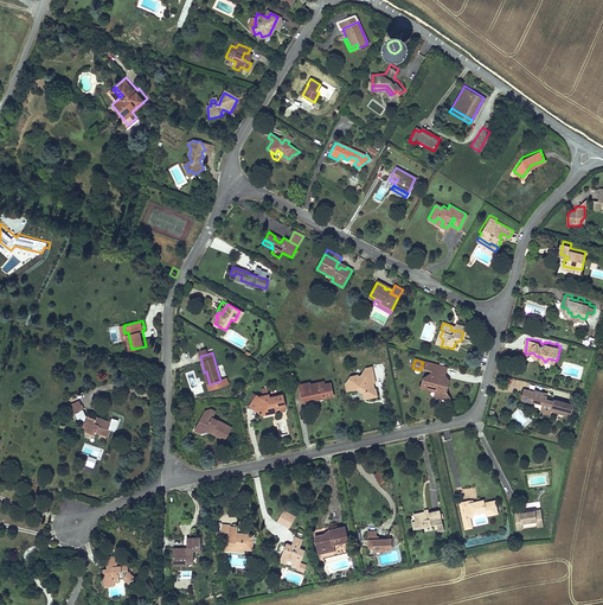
[(429,371),(431,364),(423,362),(421,369),(429,371)]
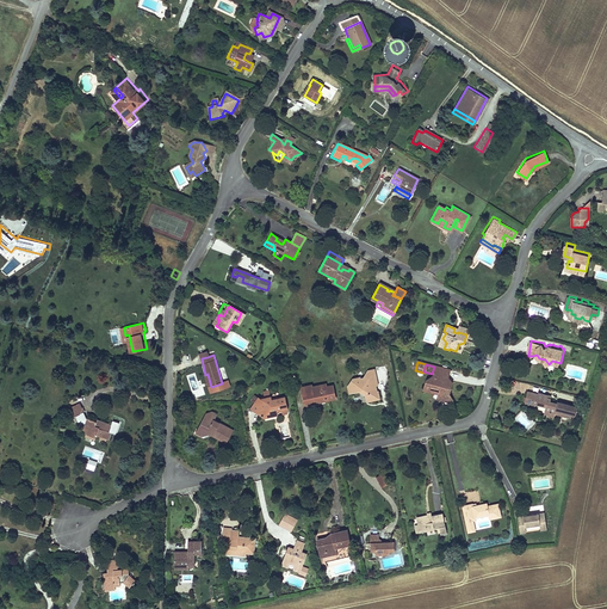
[(446,376),(447,370),(434,367),(432,374),(432,376),(425,380),(422,388),(439,393),(438,395),(445,404),(451,400),(447,395),(448,387),(445,381),(446,376)]
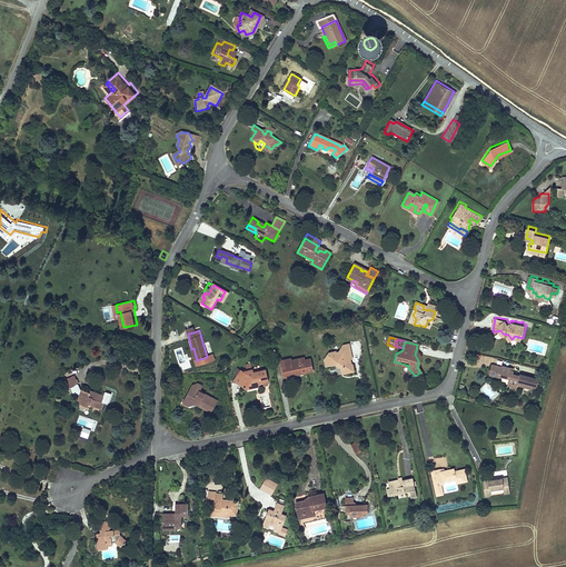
[(351,358),(349,345),(343,347),(340,352),(338,354),(337,351),(330,354),(326,359),(327,367),(337,366),(339,364),(343,362),(344,368),(341,368),(343,375),(350,374),(348,366),(350,366),(348,358),(351,358)]
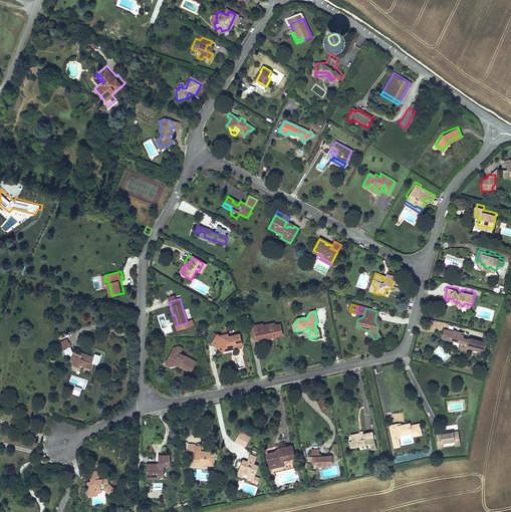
[(254,325),(257,341),(266,339),(264,334),(276,331),(277,337),(283,336),(280,324),(275,325),(274,323),(262,325),(262,323),(254,325)]
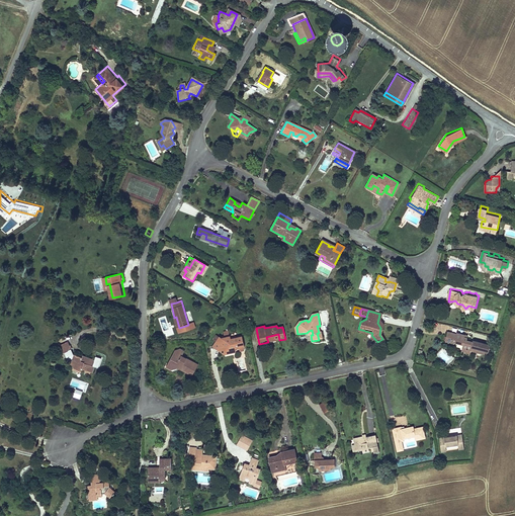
[(448,341),(451,342),(452,337),(458,339),(459,334),(450,332),(448,341)]
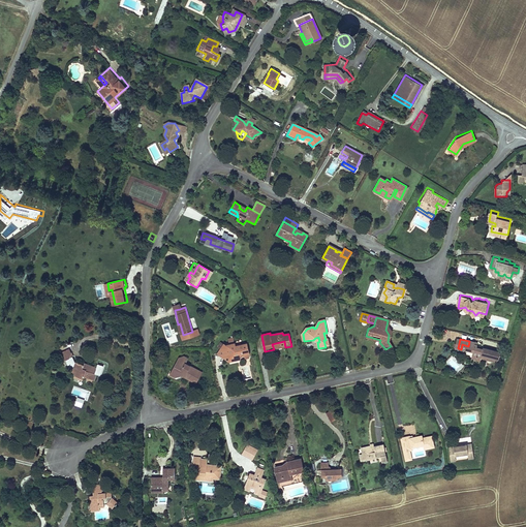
[(501,358),(503,350),(486,346),(486,347),(480,346),(481,344),(476,343),(477,341),(470,339),(469,341),(468,346),(462,344),(461,349),(467,350),(467,348),(476,350),(475,354),(484,357),(484,353),(501,358)]
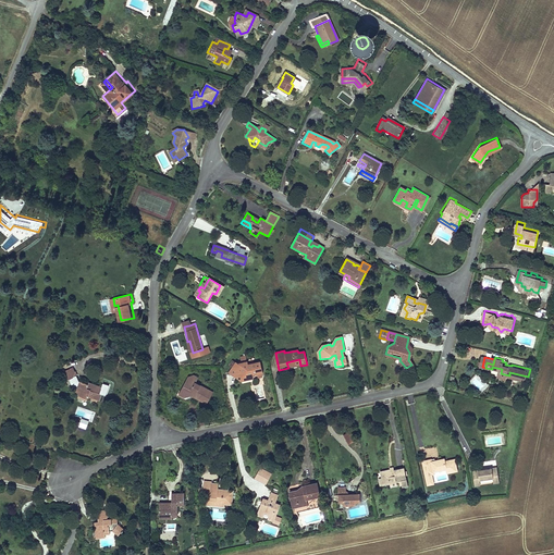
[(286,362),(288,368),(300,366),(299,359),(286,362)]
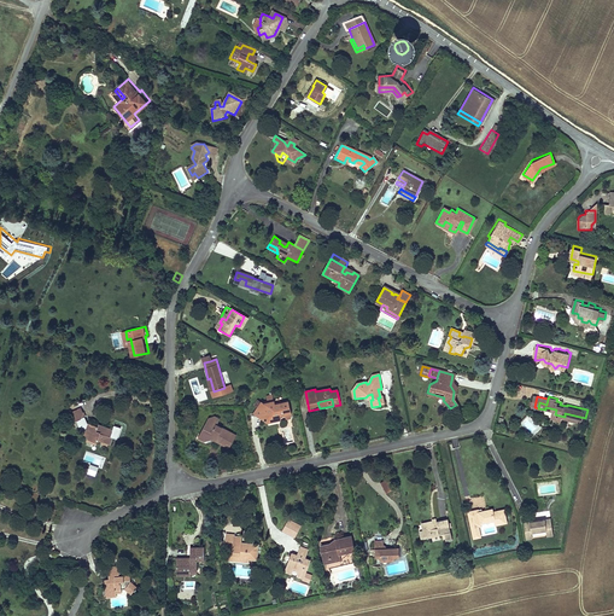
[(83,401),(75,405),(79,416),(87,412),(83,401)]
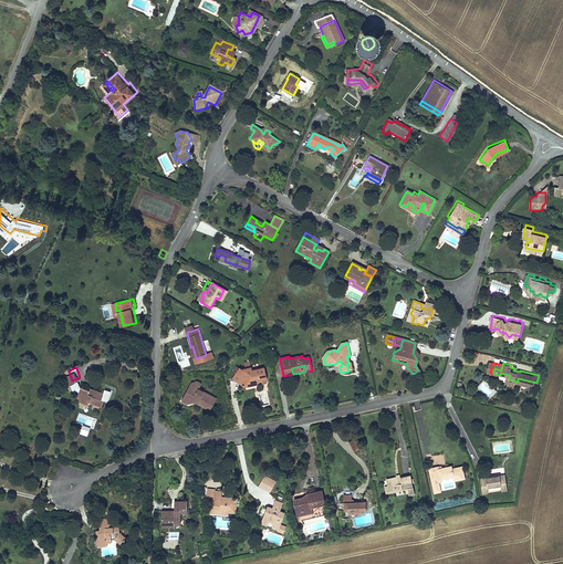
[(239,368),(232,379),(246,387),(249,383),(257,380),(262,379),(264,379),(266,378),(264,368),(252,371),(251,367),(241,369),(239,368)]
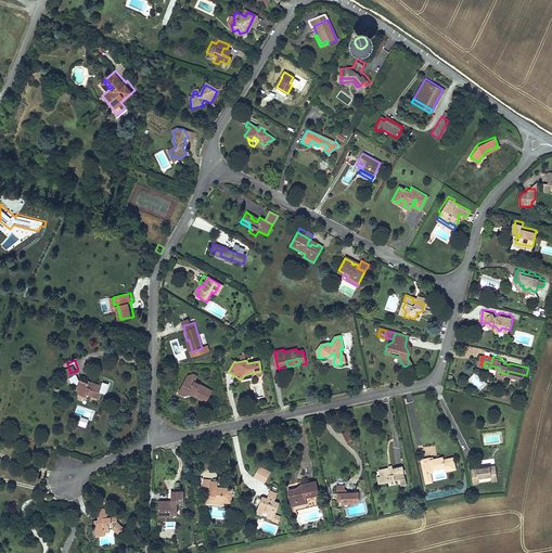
[(89,378),(80,375),(77,384),(81,385),(80,387),(79,389),(88,393),(89,390),(92,393),(99,395),(101,395),(105,383),(93,378),(92,380),(89,378)]
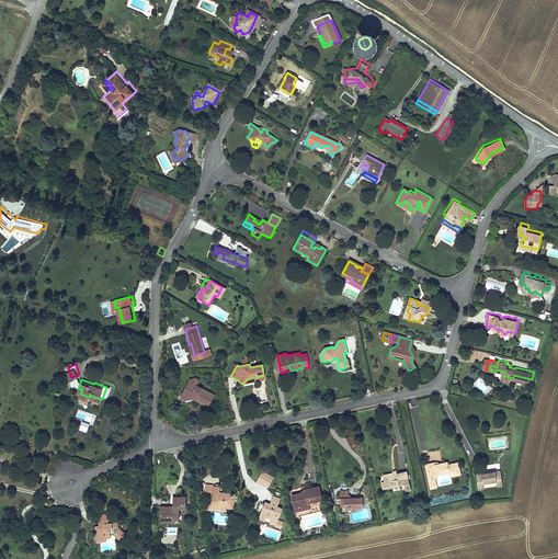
[(207,407),(214,396),(196,386),(197,383),(194,381),(184,385),(186,390),(181,391),(178,397),(183,400),(191,398),(193,398),(193,397),(195,398),(195,400),(207,407)]
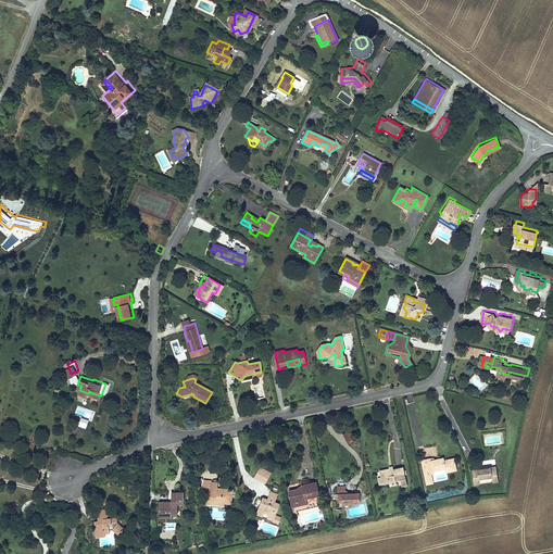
[(347,431),(351,442),(357,439),(353,429),(347,431)]
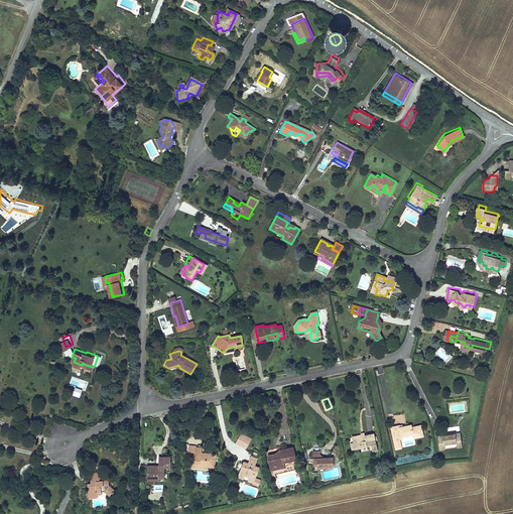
[(427,435),(425,425),(416,427),(415,425),(407,426),(406,425),(395,427),(398,440),(403,439),(406,438),(406,436),(417,434),(418,437),(427,435)]
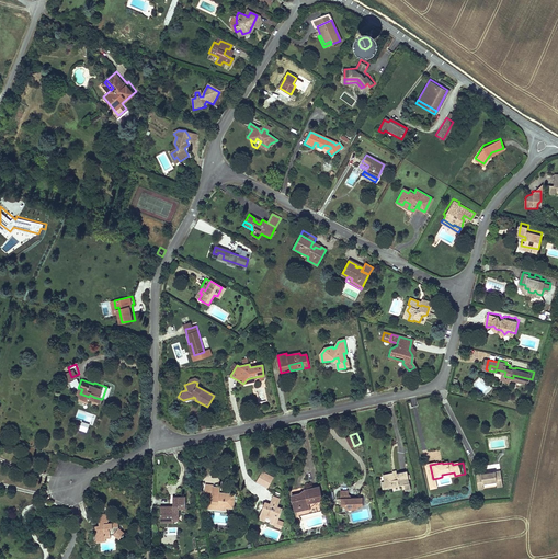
[(503,474),(502,464),(478,466),(479,481),(485,481),(485,475),(498,474),(503,474)]
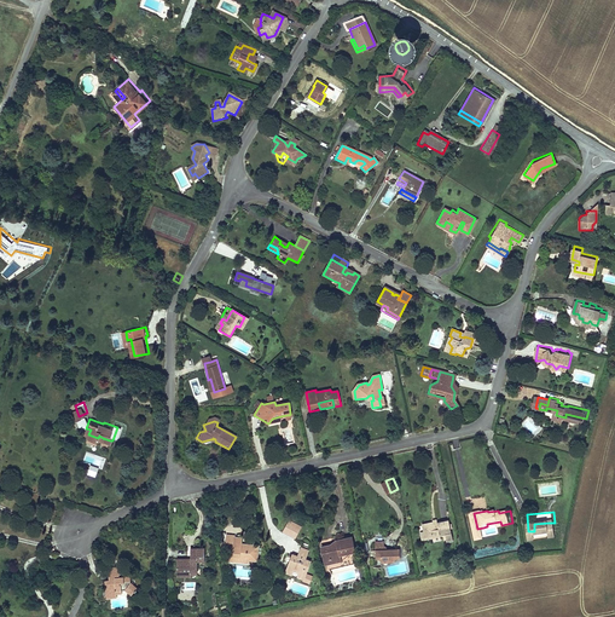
[(457,540),(452,518),(441,520),(441,522),(437,523),(437,522),(429,523),(430,528),(428,528),(425,528),(427,535),(436,534),(437,536),(437,541),(446,538),(445,534),(450,534),(451,541),(457,540)]
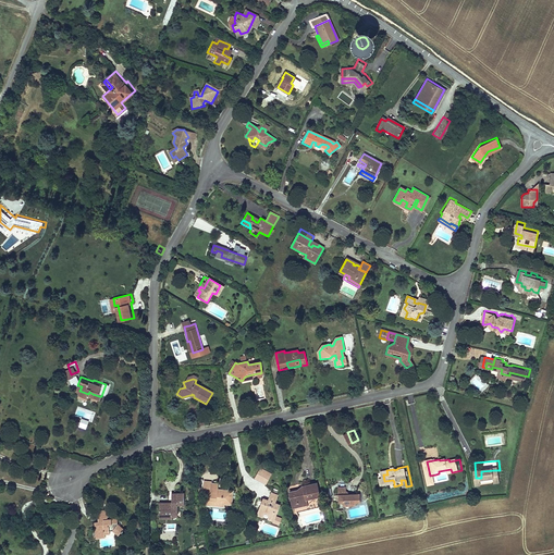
[(258,483),(270,488),(273,478),(261,473),(258,483)]
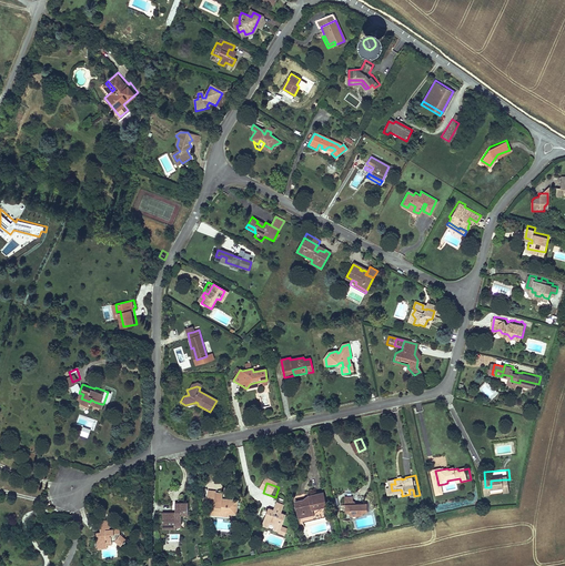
[(224,491),(219,491),(219,489),(211,488),(211,501),(218,501),(218,506),(214,506),(213,512),(223,513),(223,509),(232,509),(232,512),(239,513),(240,498),(226,497),(226,499),(224,499),(224,496),(224,491)]
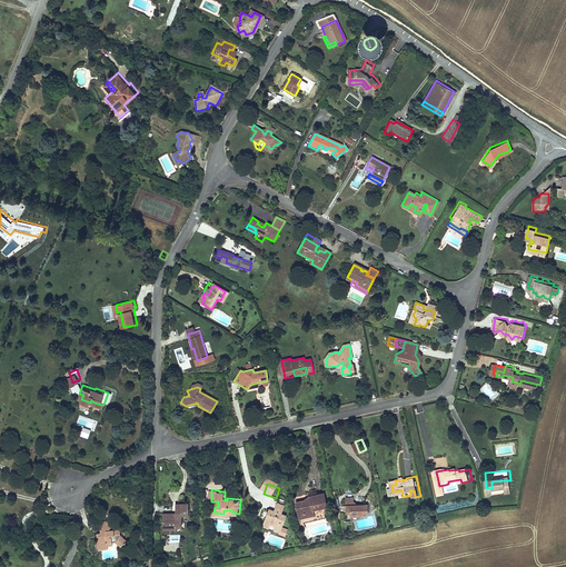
[(318,508),(330,506),(328,493),(316,495),(315,496),(314,496),(313,496),(313,497),(311,498),(311,499),(308,500),(308,499),(300,501),(303,513),(308,511),(308,514),(319,511),(318,508)]
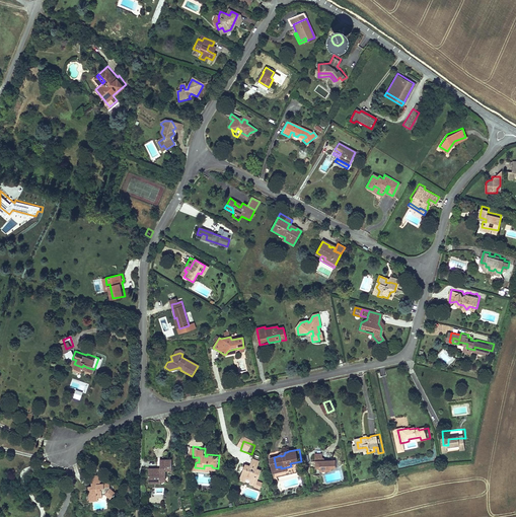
[(175,470),(175,459),(164,459),(164,468),(164,471),(161,471),(161,468),(153,468),(153,478),(164,478),(164,482),(171,483),(171,470),(175,470)]
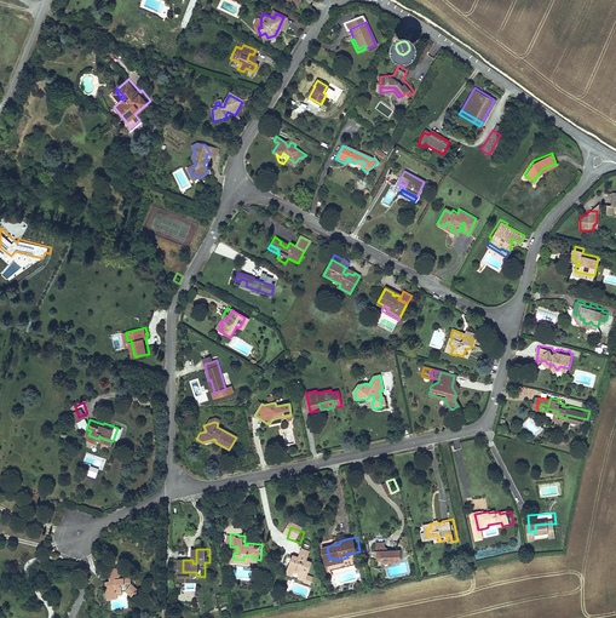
[(406,558),(406,549),(389,549),(379,549),(380,558),(386,558),(386,561),(390,565),(393,561),(401,561),(401,558),(406,558)]
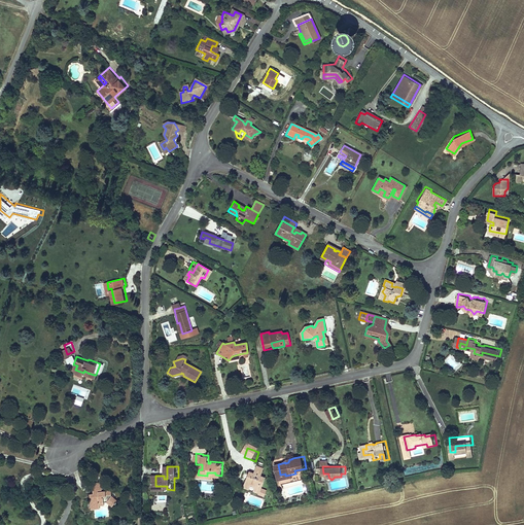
[(263,492),(269,477),(264,475),(265,470),(258,468),(257,471),(252,469),(247,483),(253,485),(254,482),(258,484),(257,486),(256,490),(263,492)]
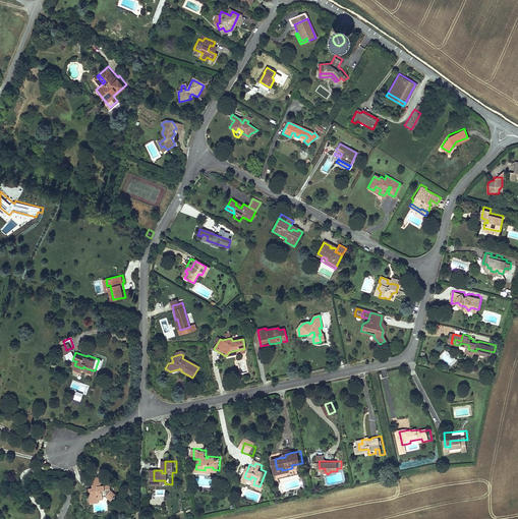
[(103,476),(93,476),(93,485),(99,485),(99,483),(103,483),(103,476)]
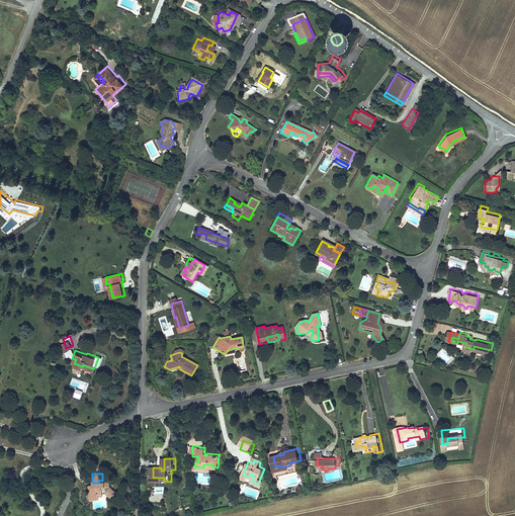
[(92,483),(89,483),(90,495),(99,495),(99,493),(104,493),(106,492),(111,496),(117,490),(111,485),(111,481),(102,481),(98,481),(98,483),(92,483)]
